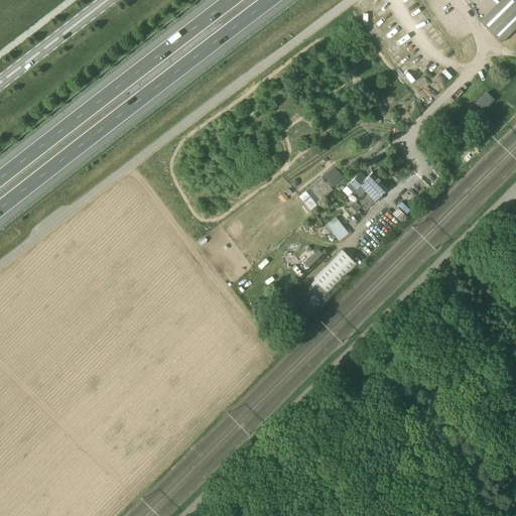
[(504,0),(506,2),(483,24),(502,43),(515,27),(515,0),(504,0)]
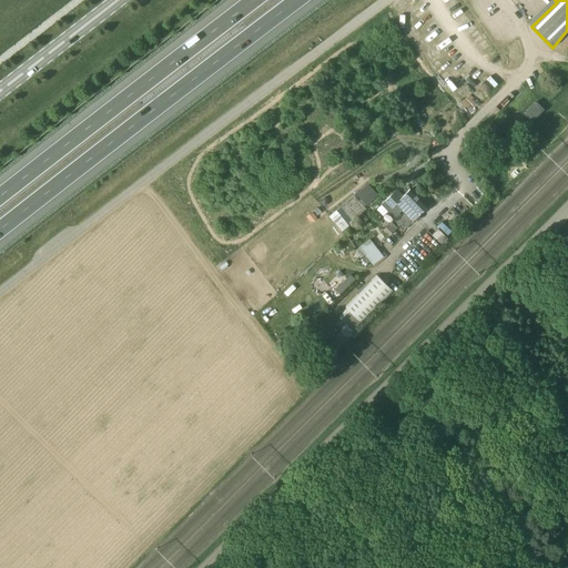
[(531,121),(544,110),(536,102),(524,113),(531,121)]
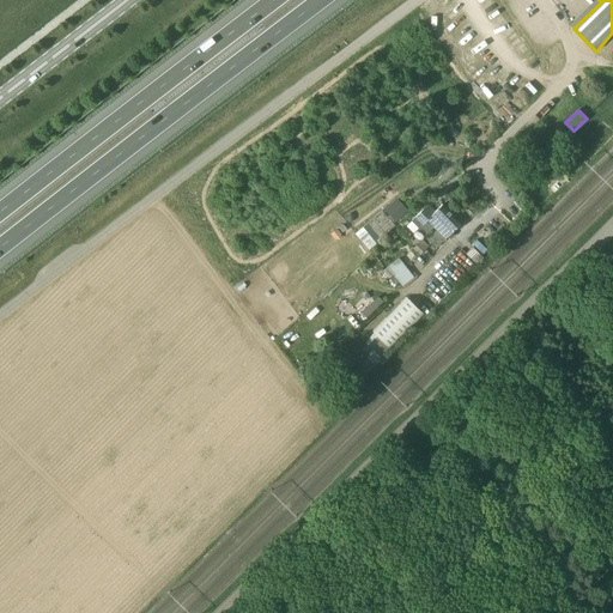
[(396,222),(408,211),(396,199),(384,210),(396,222)]
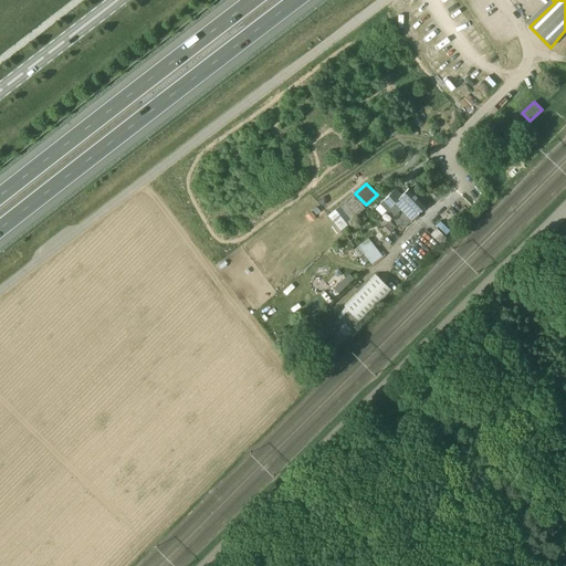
[(402,229),(426,207),(408,189),(400,198),(394,190),(380,203),(388,210),(395,216),(400,210),(404,213),(396,221),(402,229)]
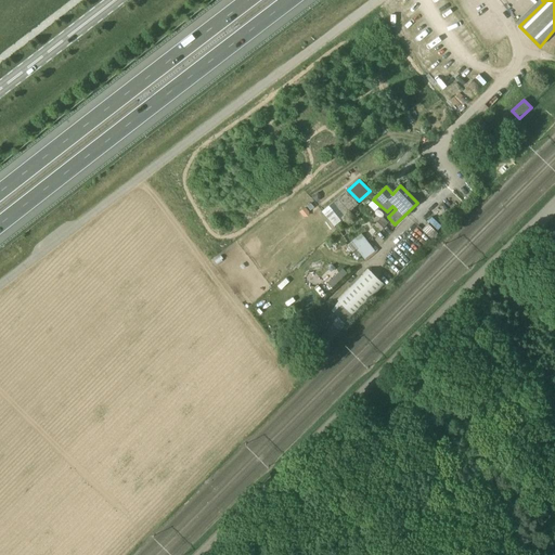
[(328,206),(322,211),(334,227),(341,220),(328,206)]
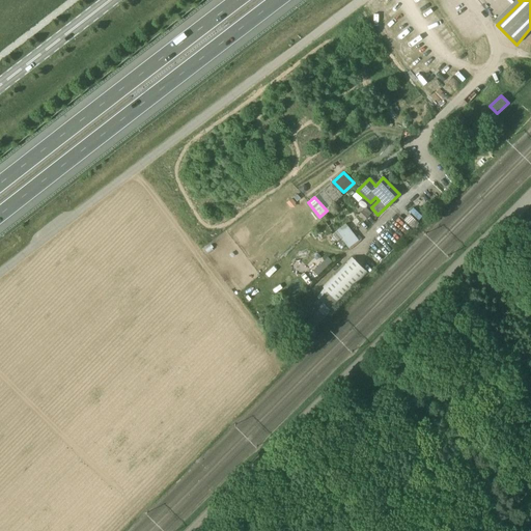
[(369,216),(363,210),(358,216),(364,221),(369,216)]
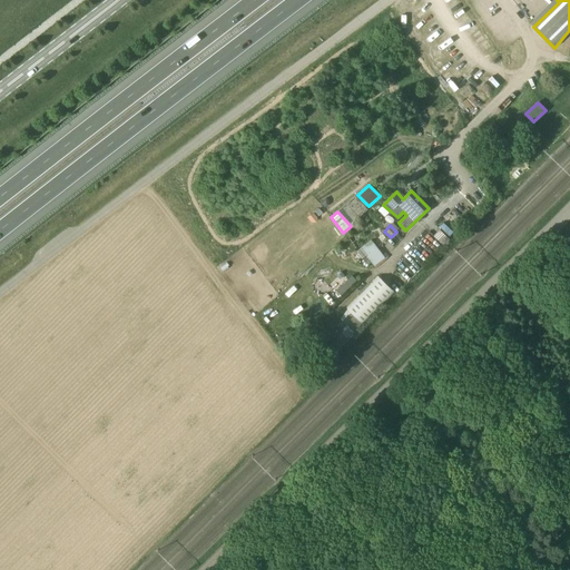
[(385,258),(372,241),(361,249),(374,266),(385,258)]
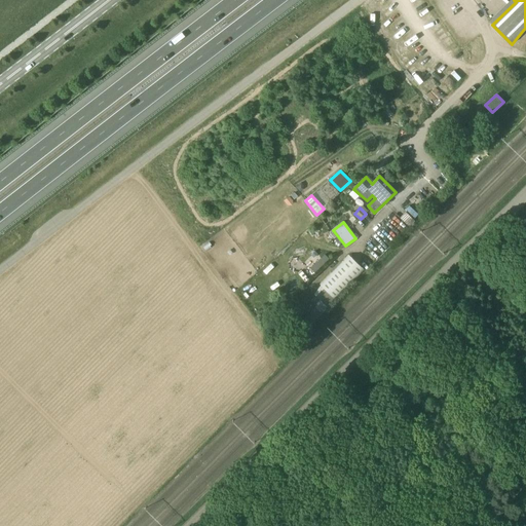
[(314,272),(329,259),(325,255),(310,268),(314,272)]
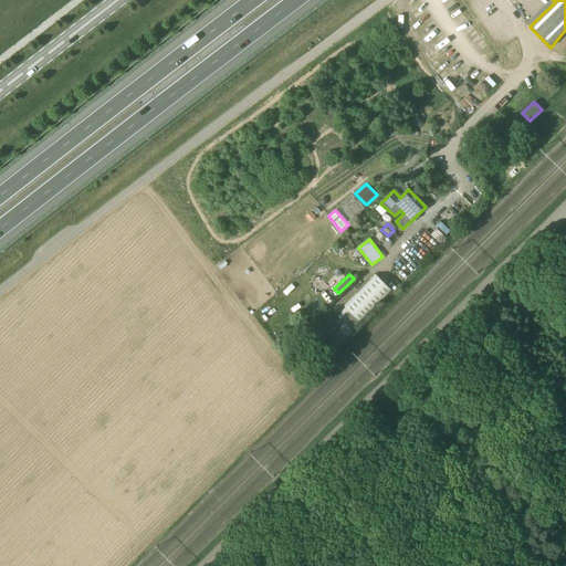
[(342,328),(341,331),(326,345),(334,354),(394,291),(376,275),(346,307),(338,317),(339,317),(335,322),(338,325),(343,321),(345,323),(341,327),(342,328)]
